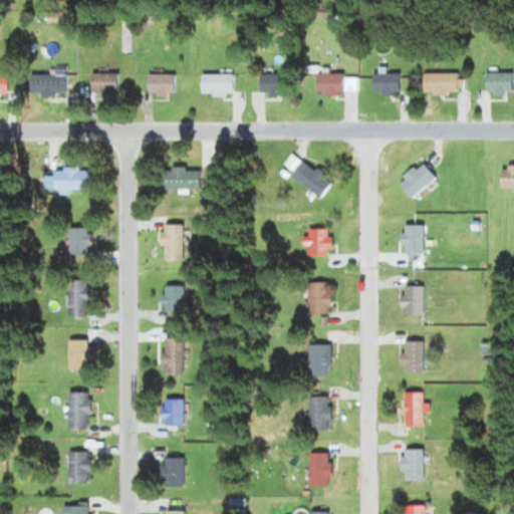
[(116,74),(89,74),(89,93),(116,93),(116,74)]
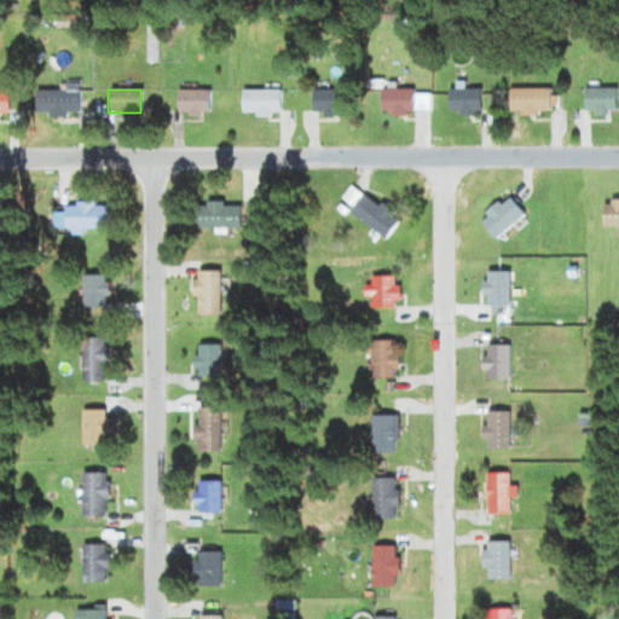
[(241,115),(281,115),(281,90),(241,90),(241,115)]
